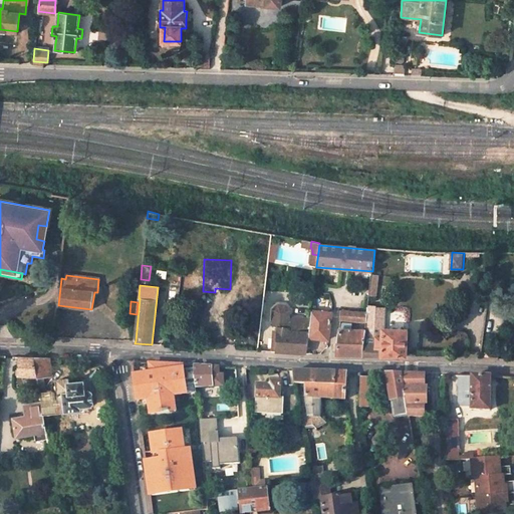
[(276,331),(275,351),(305,352),(307,336),(310,318),(287,317),(288,310),(283,305),(276,305),(272,310),(271,321),(276,331)]
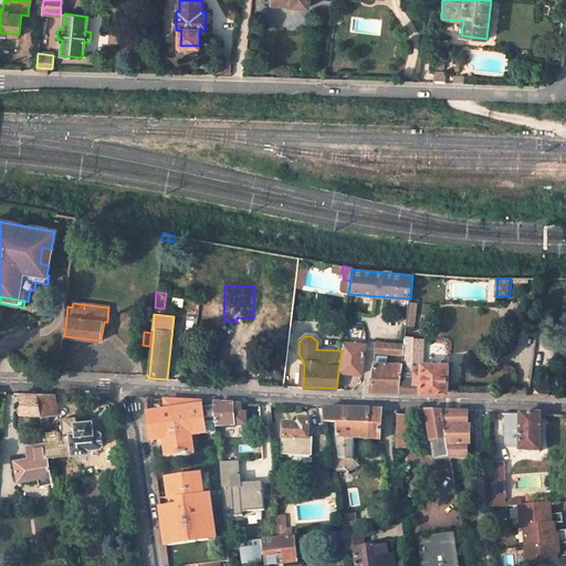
[(402,365),(399,391),(429,391),(446,392),(446,389),(447,363),(423,362),(423,339),(406,339),(405,344),(404,355),(402,365)]
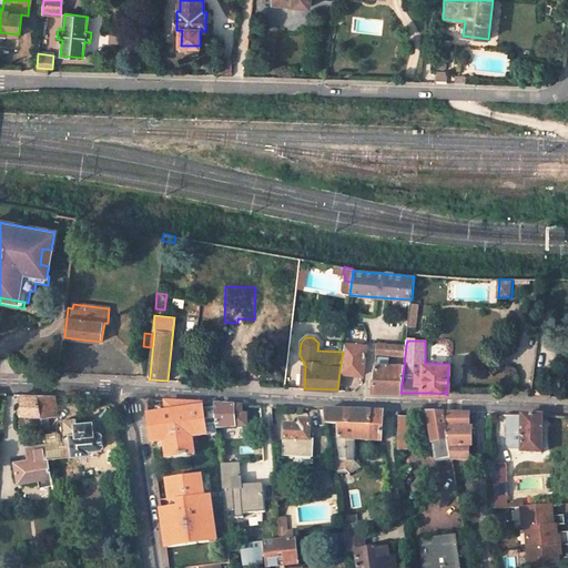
[(365,345),(344,342),(343,352),(340,372),(363,375),(365,345)]
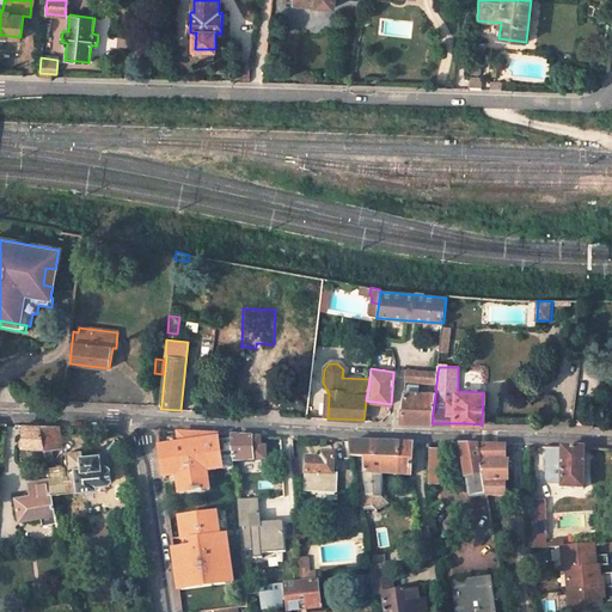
[(438,372),(407,369),(405,379),(432,383),(436,384),(438,372)]
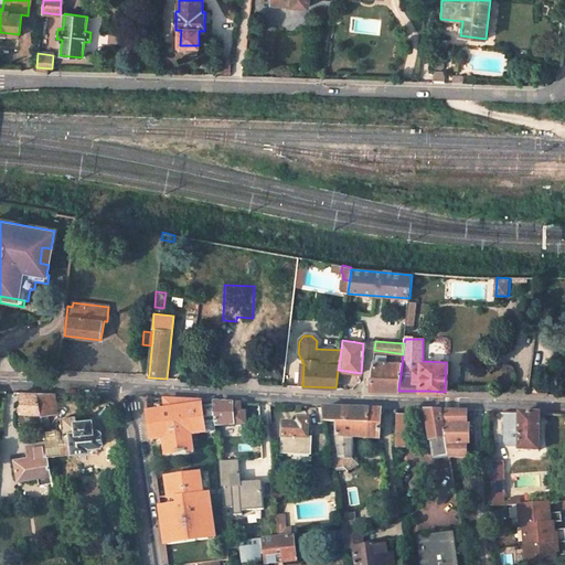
[(397,364),(373,361),(370,390),(398,391),(402,364),(397,364)]
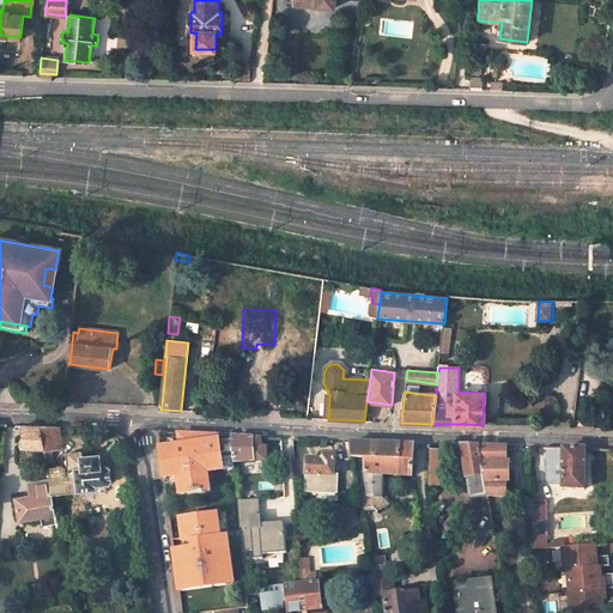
[(23,425),(22,448),(34,448),(36,461),(47,461),(44,449),(41,426),(23,425)]
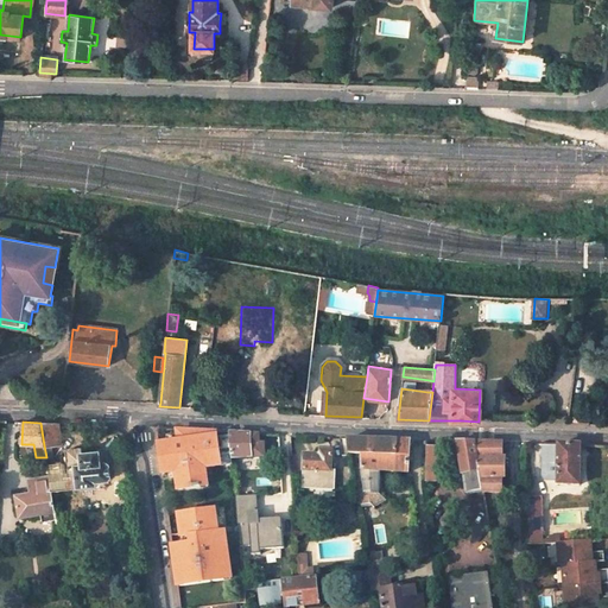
[(52,444),(61,443),(57,424),(40,423),(44,445),(52,444)]
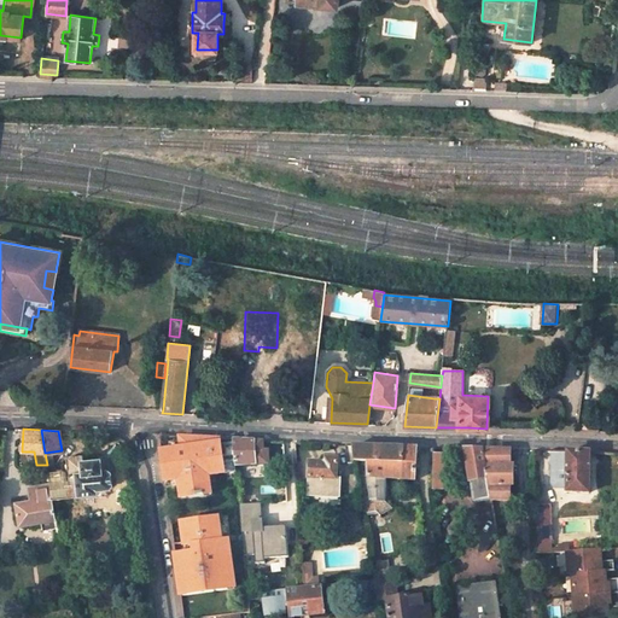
[(219,439),(180,437),(181,449),(162,452),(165,482),(181,481),(182,487),(180,488),(181,499),(204,496),(203,484),(210,483),(209,476),(237,472),(233,443),(219,444),(219,439)]
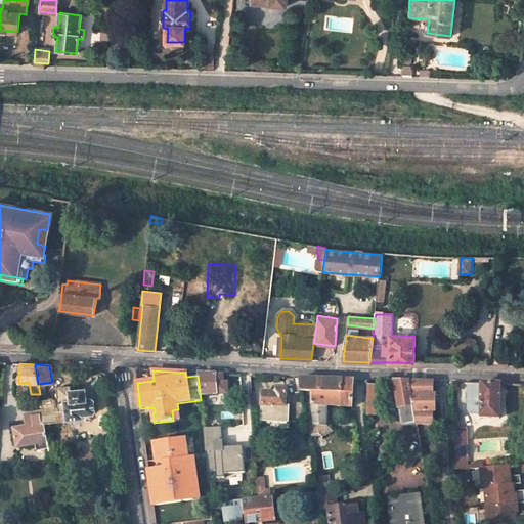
[(227,382),(223,382),(223,375),(198,373),(201,396),(227,393),(227,382)]
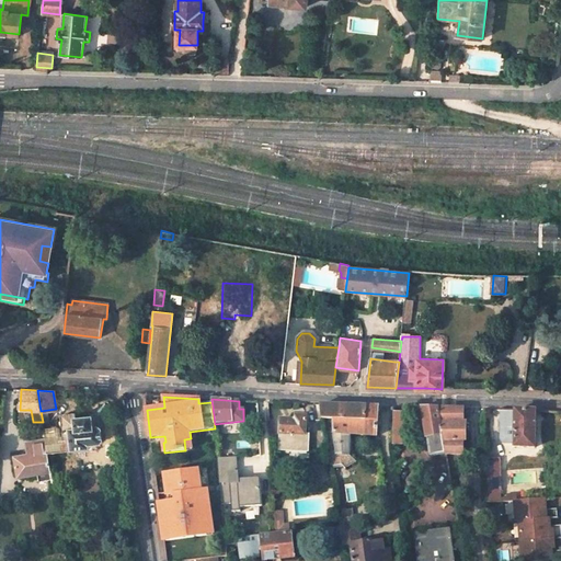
[(332,420),(366,420),(367,405),(319,404),(321,420),(332,420)]
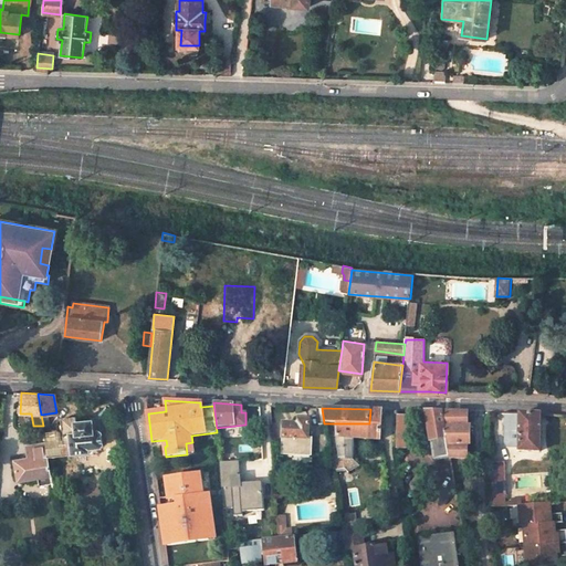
[(369,423),(335,423),(336,438),(339,459),(331,460),(333,474),(344,473),(347,478),(359,471),(353,460),(353,438),(379,439),(383,409),(370,409),(369,423)]
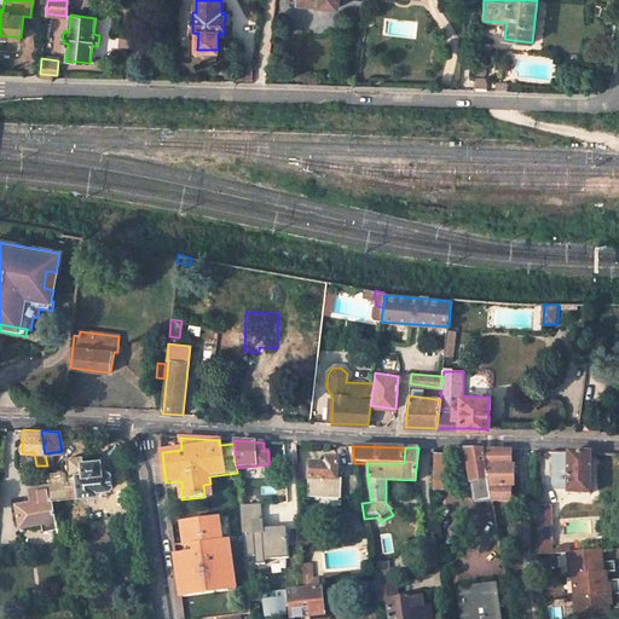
[(432,489),(441,489),(443,449),(433,449),(432,489)]
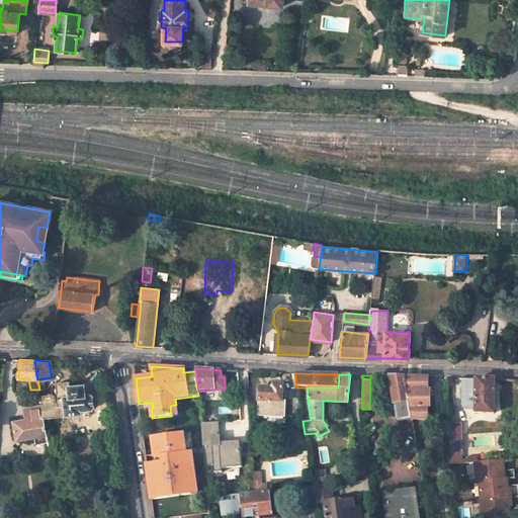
[(387,376),(397,421),(411,418),(408,401),(403,376),(387,376)]
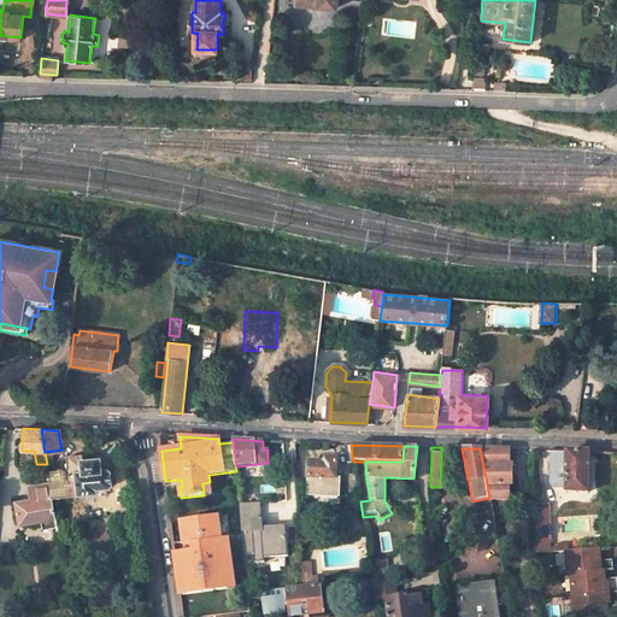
[(511,465),(509,465),(507,450),(480,448),(486,477),(489,498),(489,499),(507,499),(509,486),(510,486),(511,465)]
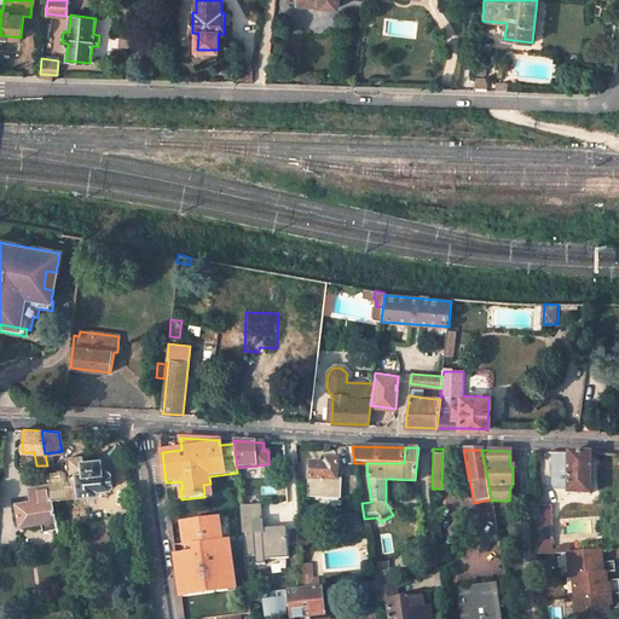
[(57,473),(53,452),(45,453),(47,466),(48,474),(57,473)]
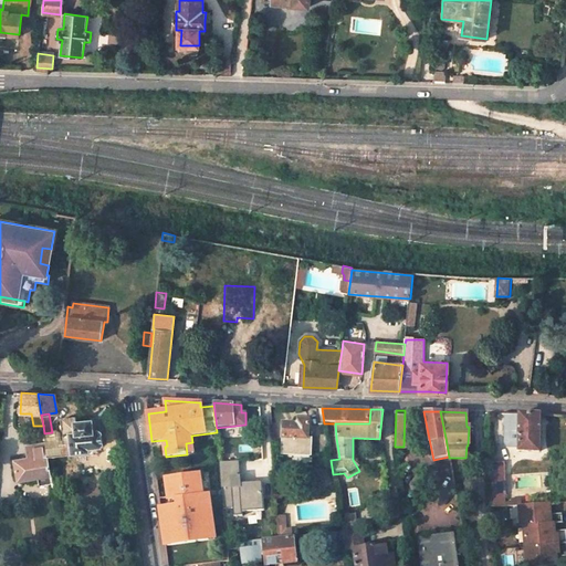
[(538,451),(540,413),(510,413),(509,443),(520,444),(520,451),(538,451)]
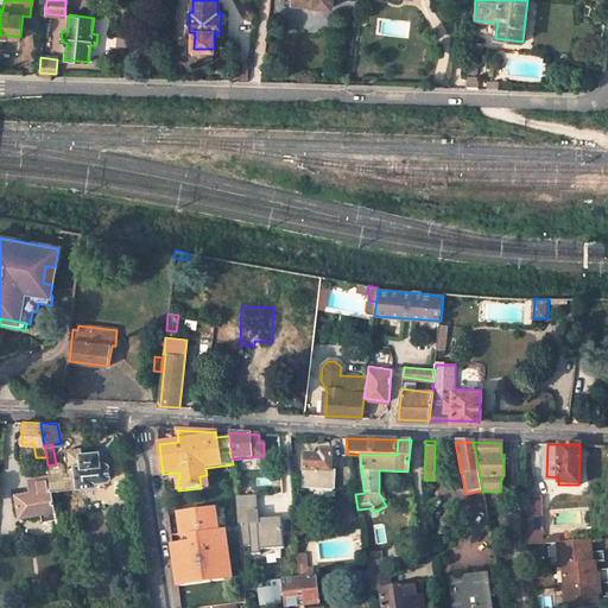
[(56,464),(48,466),(49,475),(52,495),(59,494),(58,487),(78,483),(78,486),(95,483),(95,481),(111,479),(108,461),(102,462),(100,448),(83,451),(82,448),(69,450),(71,470),(67,472),(65,463),(56,464)]
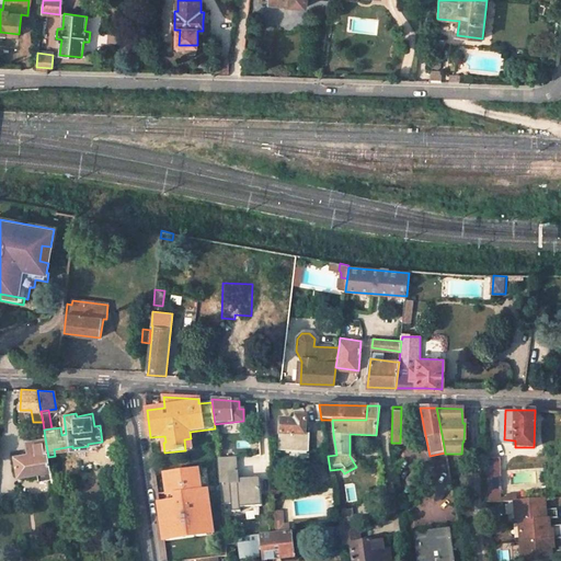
[(305,444),(306,415),(296,414),(296,419),(282,418),(279,443),(305,444)]
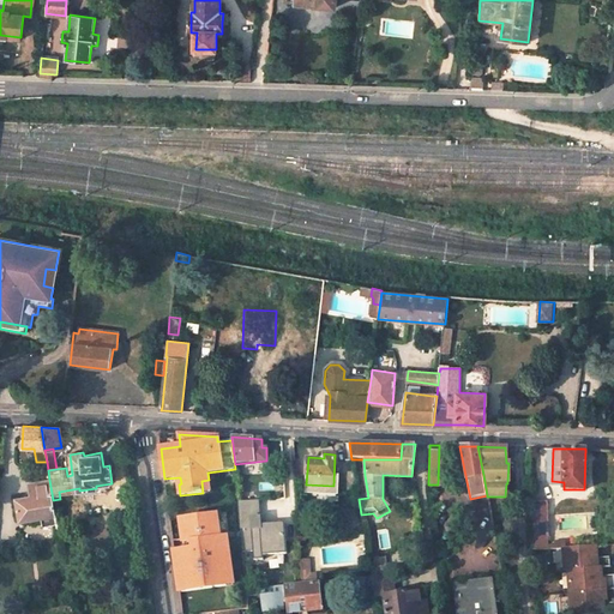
[(49,480),(29,483),(30,497),(16,499),(20,522),(41,518),(43,527),(56,525),(53,500),(49,480)]
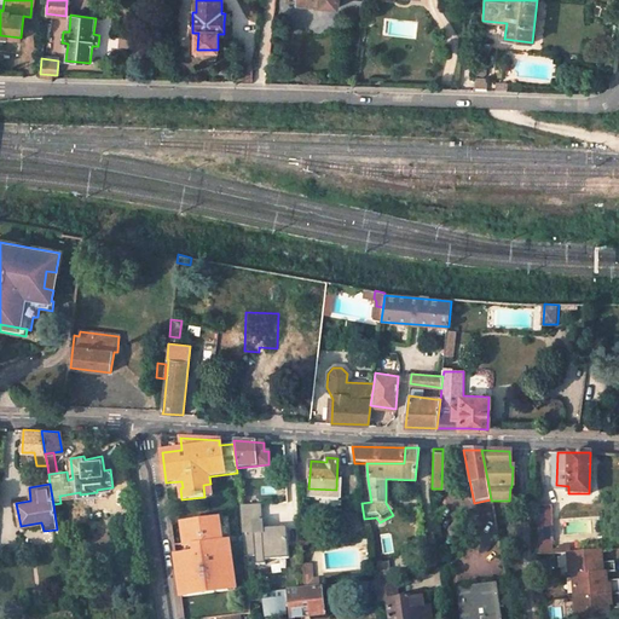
[(249,504),(241,505),(246,556),(256,556),(256,565),(266,565),(266,560),(290,559),(288,527),(264,528),(260,522),(250,524),(249,504)]
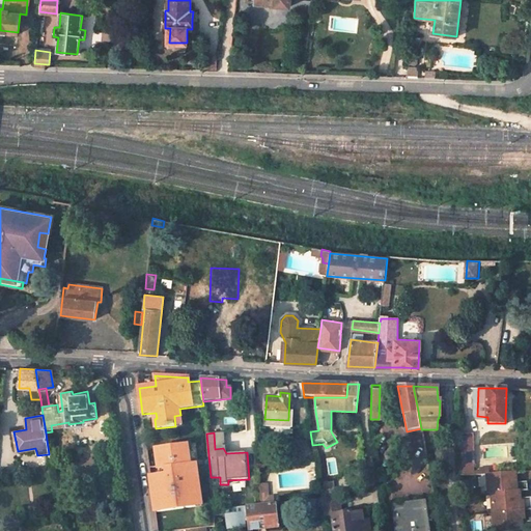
[(225,432),(214,432),(215,449),(223,448),(226,453),(225,432)]
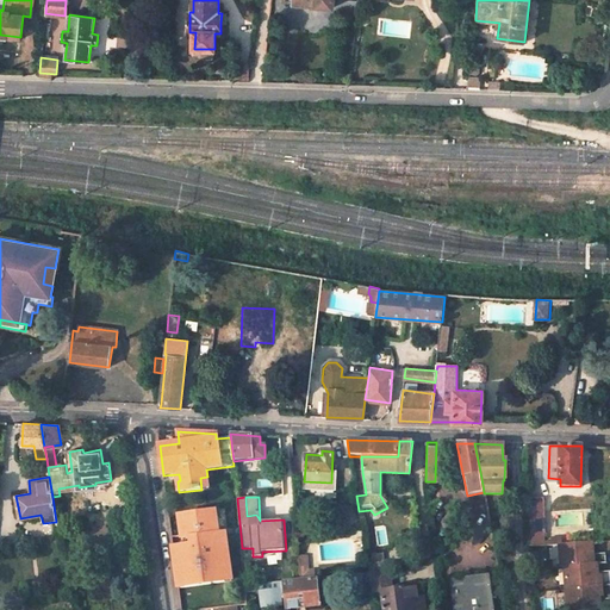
[(543,521),(543,498),(528,499),(528,521),(543,521)]
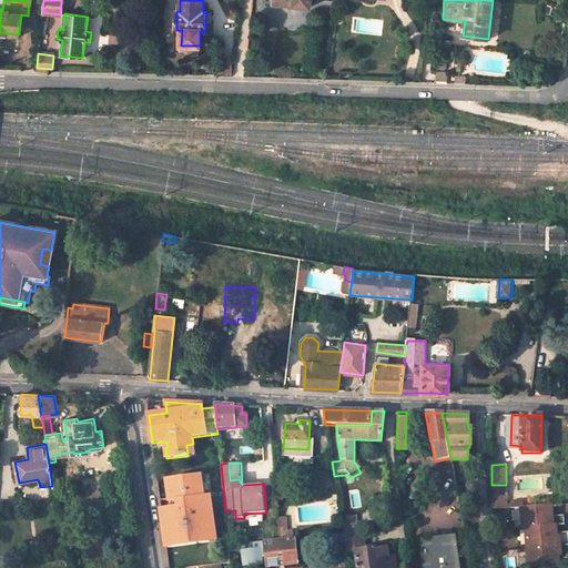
[(166,548),(217,540),(211,497),(203,498),(201,484),(200,476),(168,480),(170,503),(172,503),(179,501),(179,508),(173,509),(161,510),(166,548)]
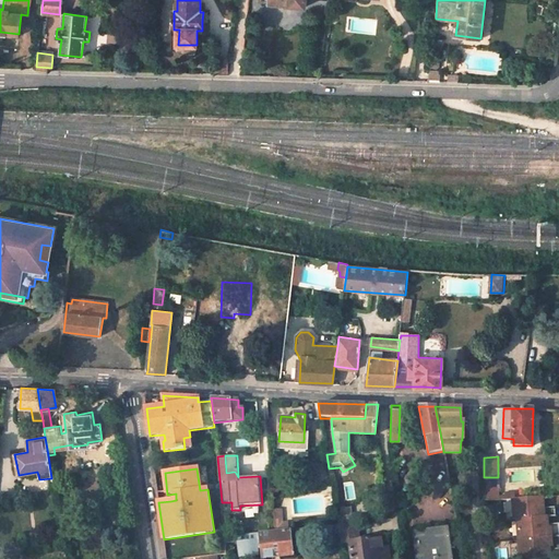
[(200,490),(207,489),(205,475),(198,476),(200,490)]
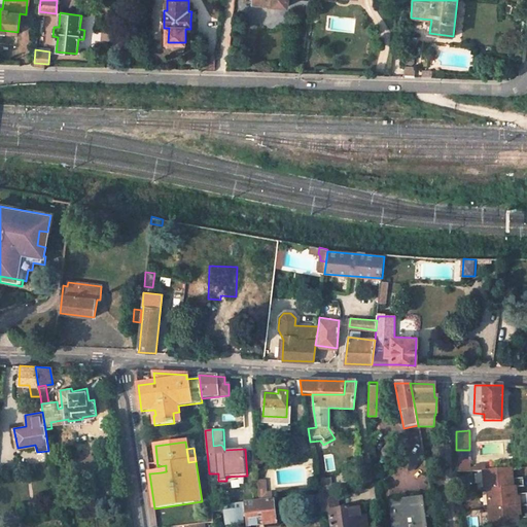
[(487,490),(489,523),(518,521),(518,514),(517,510),(526,508),(526,505),(526,497),(516,498),(516,495),(515,487),(523,487),(522,479),(513,479),(512,468),(483,470),(484,490),(487,490)]
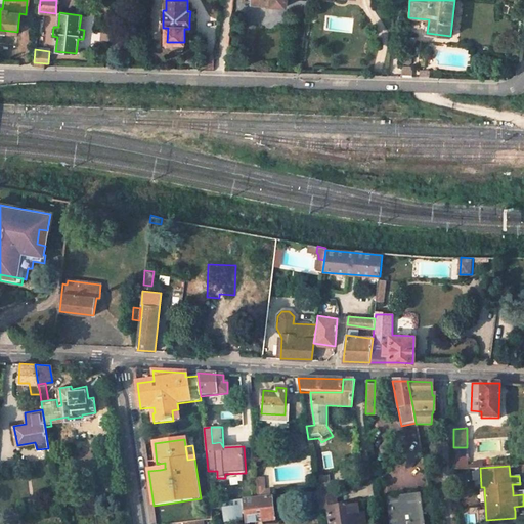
[(319,510),(328,509),(329,523),(363,523),(364,523),(363,513),(358,513),(357,505),(338,507),(336,491),(334,489),(316,491),(319,510)]
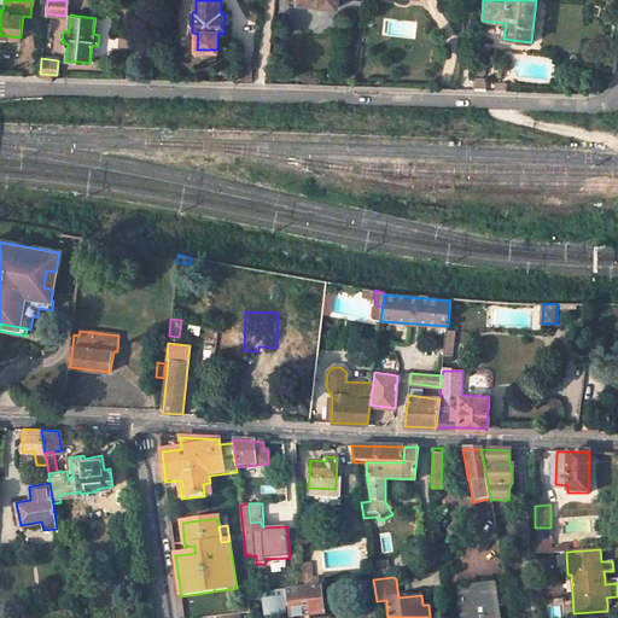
[(348,582),(349,592),(368,588),(367,579),(348,582)]
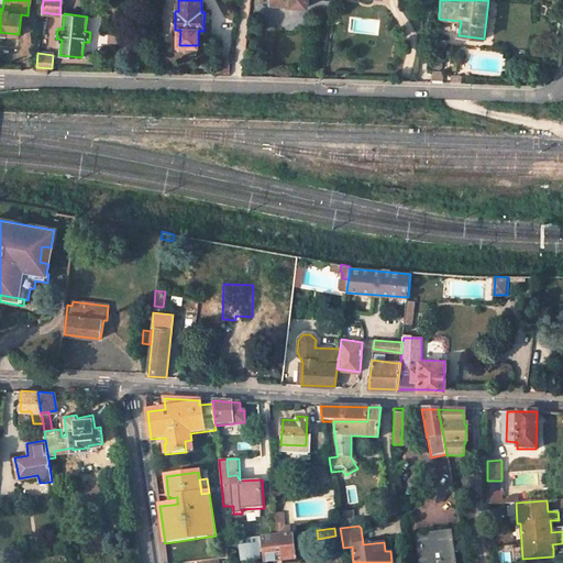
[(453,562),(449,531),(417,536),(419,562),(453,562)]
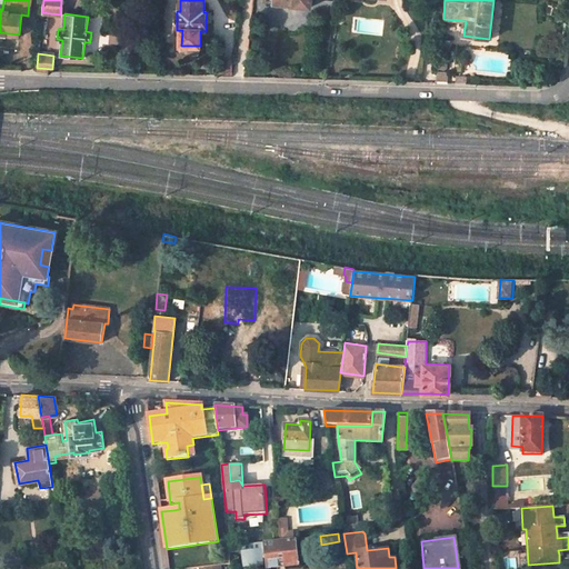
[(280,540),(240,546),(241,552),(243,565),(262,562),(262,559),(266,558),(267,568),(298,565),(295,539),(287,540),(280,540)]
